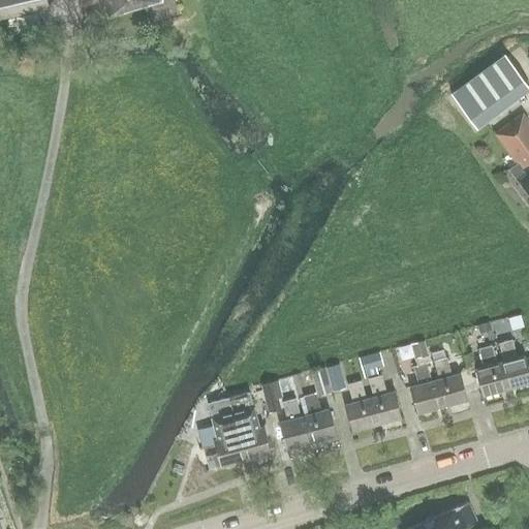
[(0,0),(0,21),(50,8),(47,0),(0,0)]
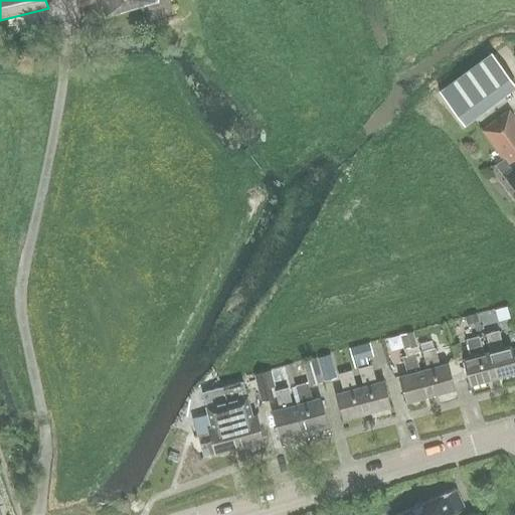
[(156,0),(100,0),(106,16),(154,1),(156,0)]
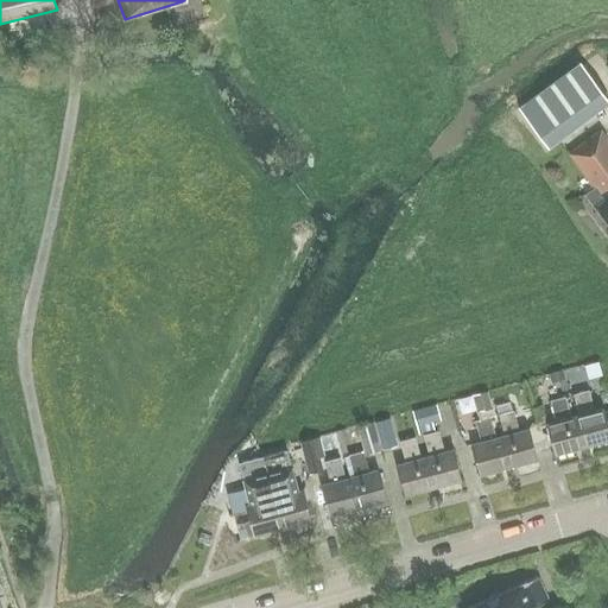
[(607,101),(580,63),(518,108),(546,147),(607,101)]
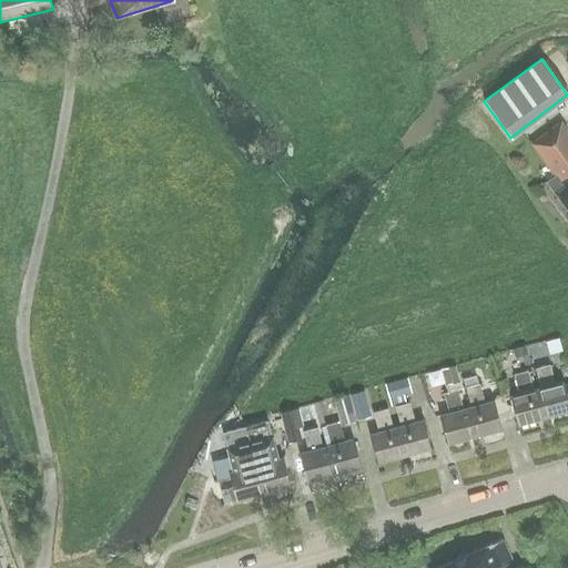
[(567,211),(567,131),(560,121),(530,143),(554,175),(546,182),(555,194),(556,194),(567,211)]
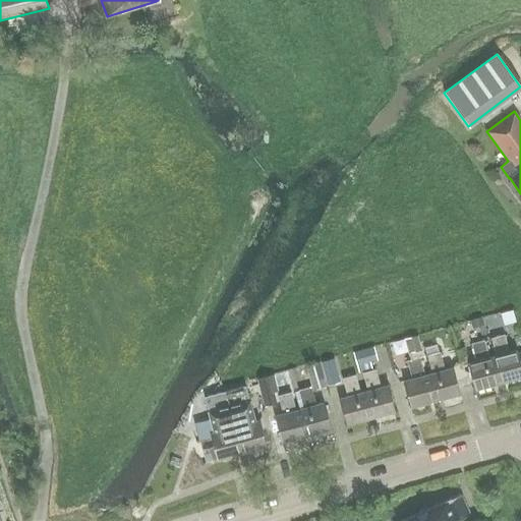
[(483,325),(481,317),(472,320),(474,327),(483,325)]
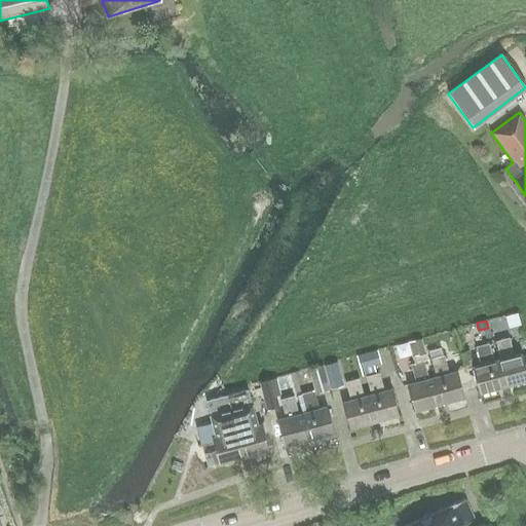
[(497,361),(504,386),(525,380),(525,369),(522,353),(514,355),(509,338),(495,341),(500,360),(497,361)]
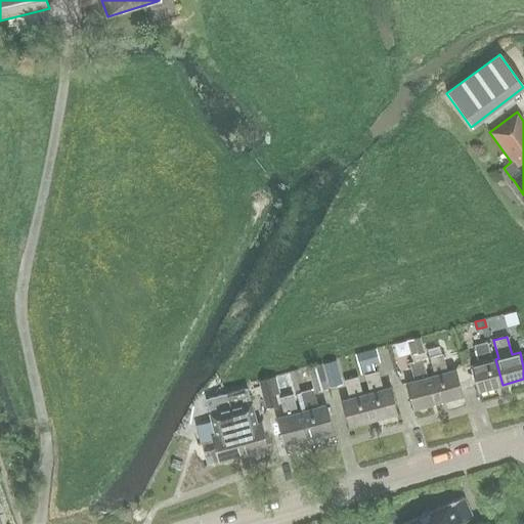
[(424,350),(421,339),(410,342),(413,353),(424,350)]
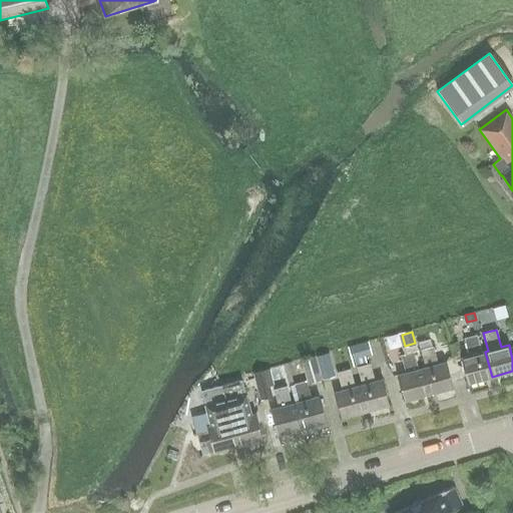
[(492,377),(485,352),(481,353),(476,335),(464,339),(468,356),(460,358),(467,384),(492,377)]
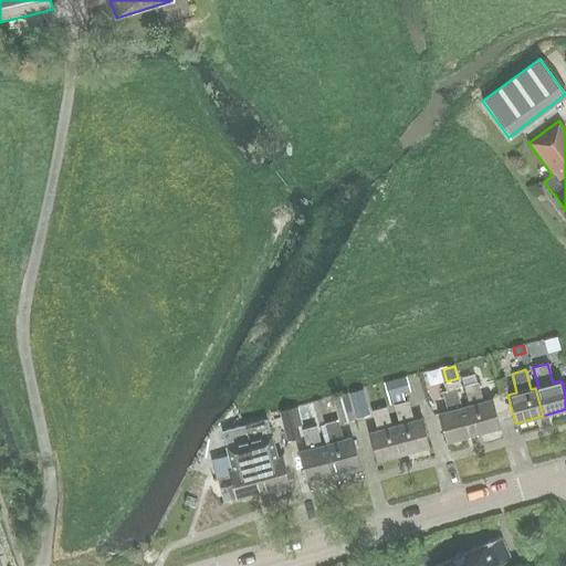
[(406,377),(384,384),(389,406),(394,405),(405,402),(401,394),(409,391),(406,377)]
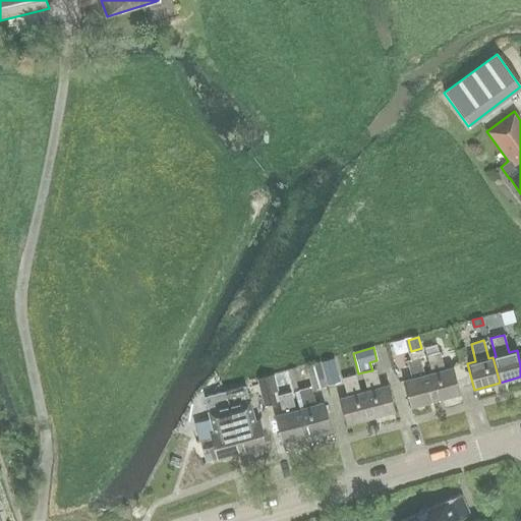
[(428,374),(436,400),(459,394),(452,367),(444,369),(440,352),(426,355),(431,373),(428,374)]
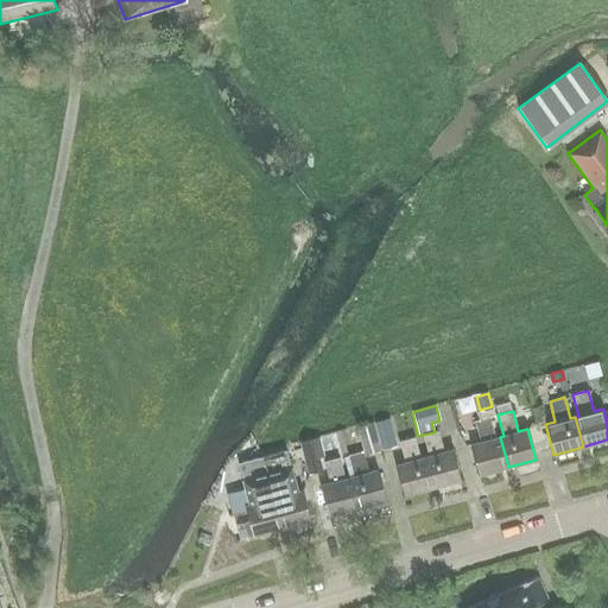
[(508,467),(500,437),(495,438),(489,417),(474,422),(480,442),(470,444),(479,475),(508,467)]
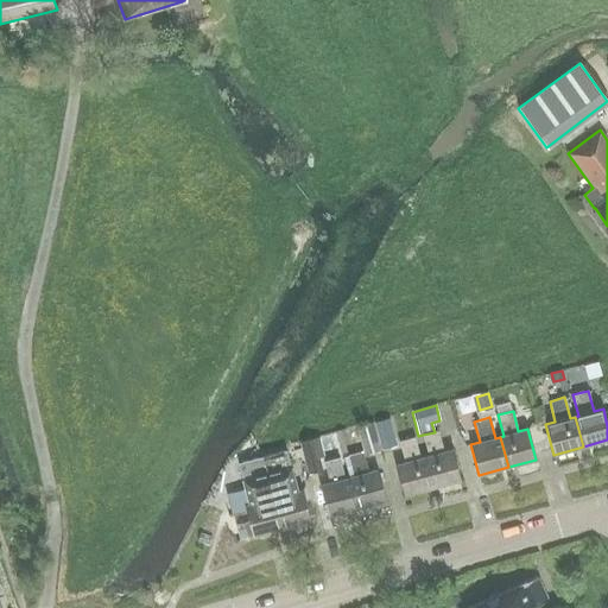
[(381,450),(398,445),(390,419),(374,423),(381,450)]
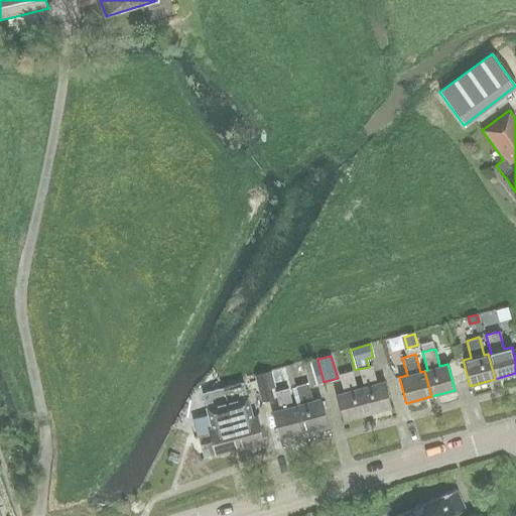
[(310,385),(323,382),(315,359),(303,362),(310,385)]
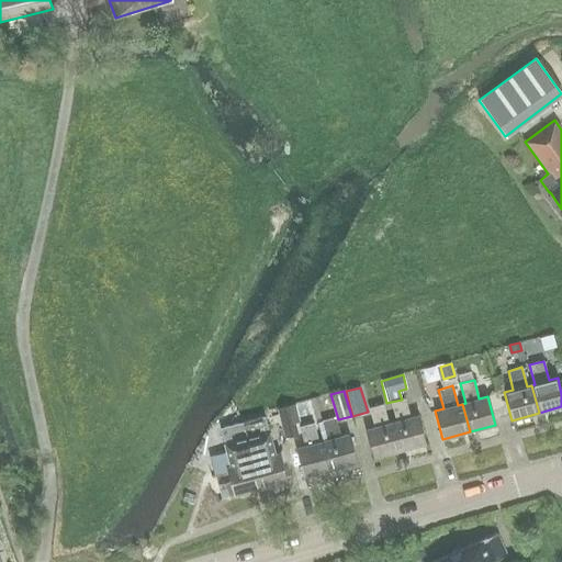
[(392,423),(400,450),(426,444),(418,415),(409,417),(404,398),(402,400),(391,402),(395,422),(392,423)]
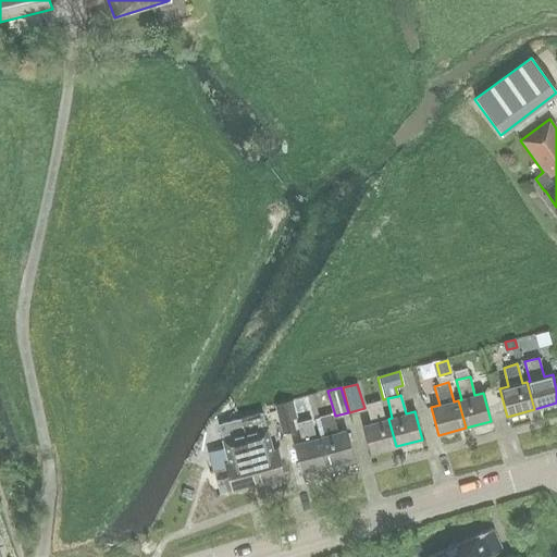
[(396,446),(388,419),(385,420),(380,400),(366,405),(371,423),(362,425),(370,454),(396,446)]
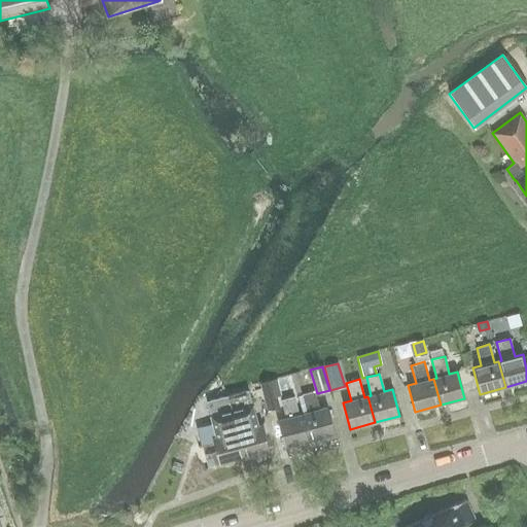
[(272,381),(260,384),(267,410),(279,407),(277,398),(281,397),(276,380),(275,381),(272,381)]
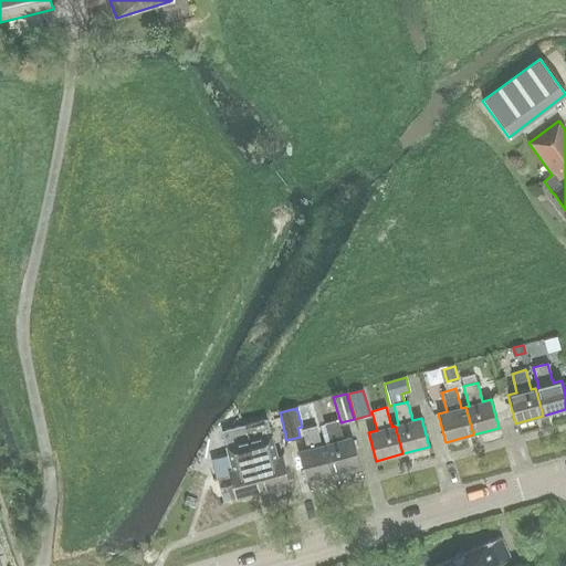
[(244,425),(262,492),(289,484),(282,456),(278,458),(271,432),(269,433),(264,419),(244,425)]
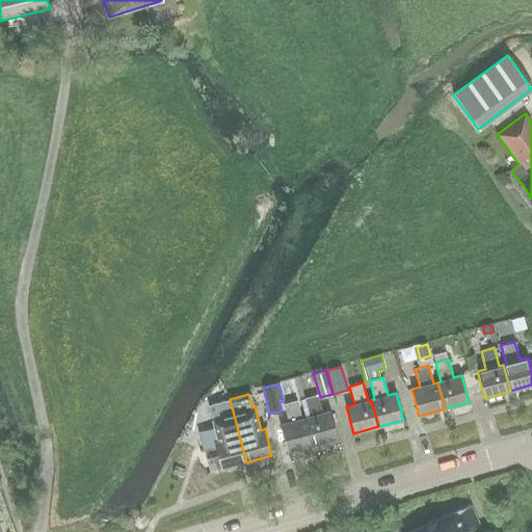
[(306,418),(313,445),(338,437),(330,410),(322,414),(317,395),(303,399),(309,417),(306,418)]
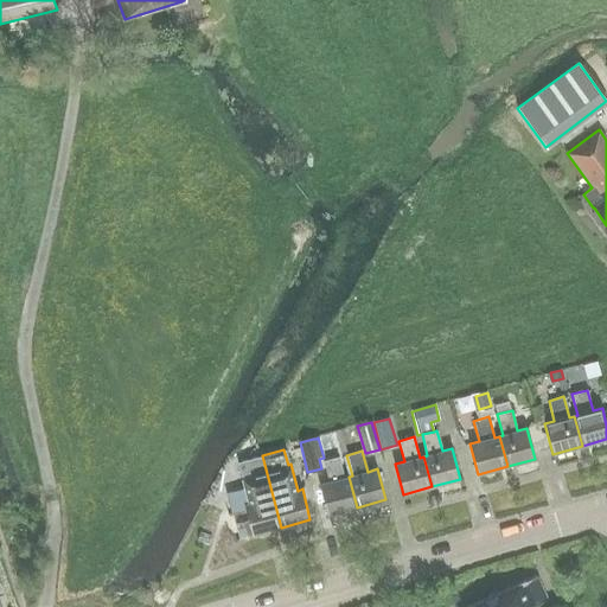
[(253,535),(281,528),(262,455),(237,461),(242,477),(240,478),(247,504),(244,505),(253,535)]
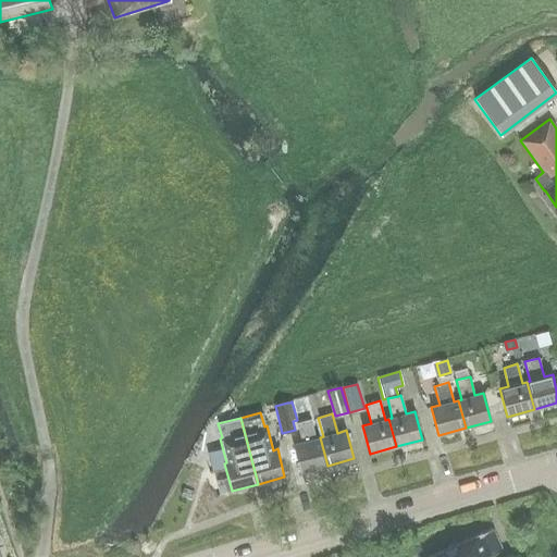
[(327,466),(320,437),(316,438),(310,419),(297,423),(301,442),(294,445),(301,472),(327,466)]
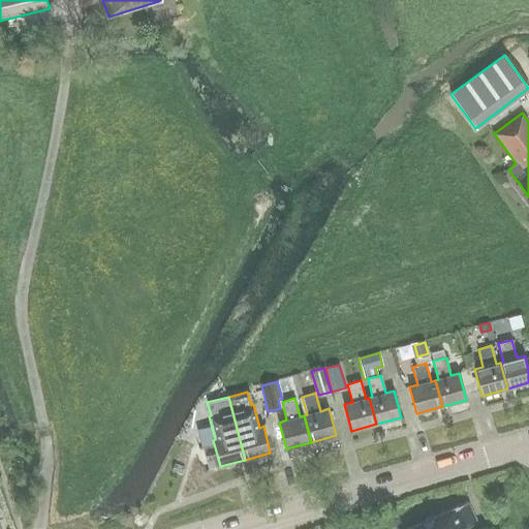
[(220,466),(217,454),(206,457),(209,469),(220,466)]
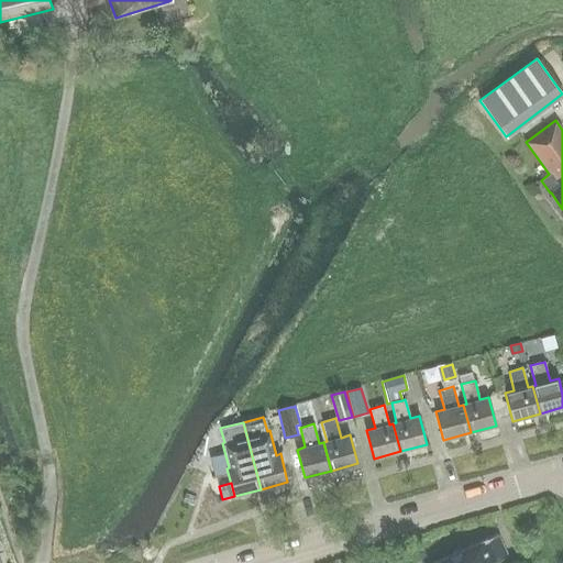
[(495,562),(496,562),(507,558),(497,534),(432,562),(495,562)]
